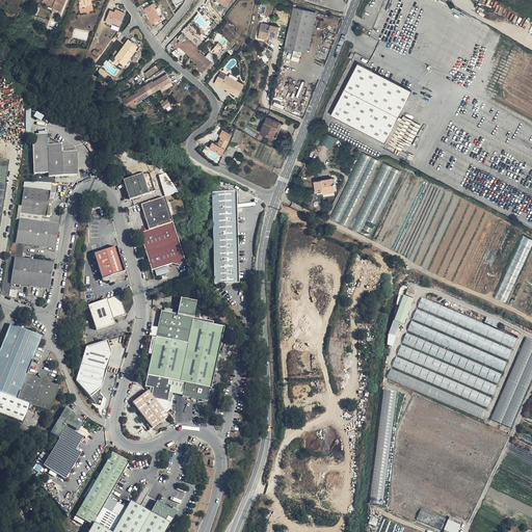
[(45,0),(45,2),(54,5),(53,7),(62,10),(65,0),(45,0)]
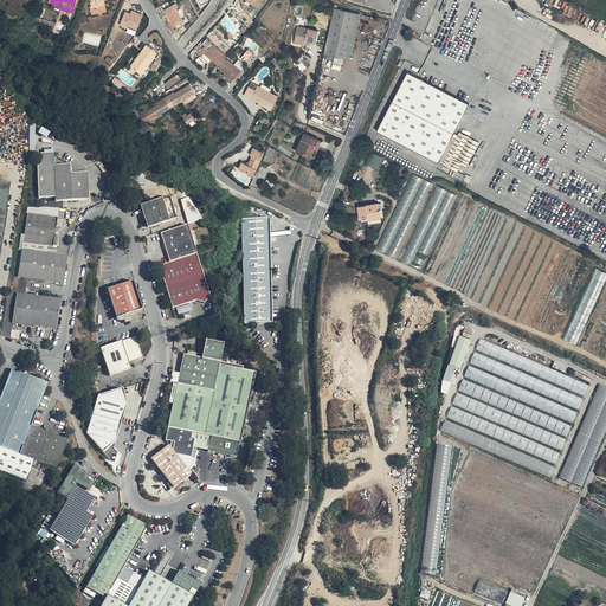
[(255,14),(264,2),(260,0),(244,0),(242,2),(255,14)]
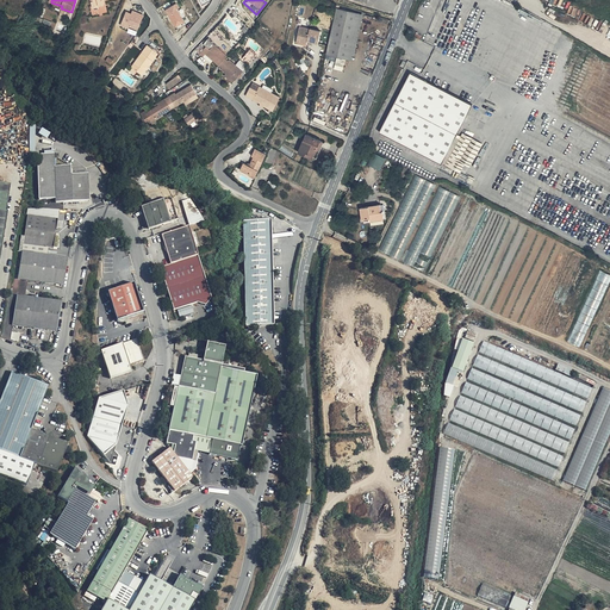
[(167,10),(170,13),(178,8),(175,4),(167,10)]
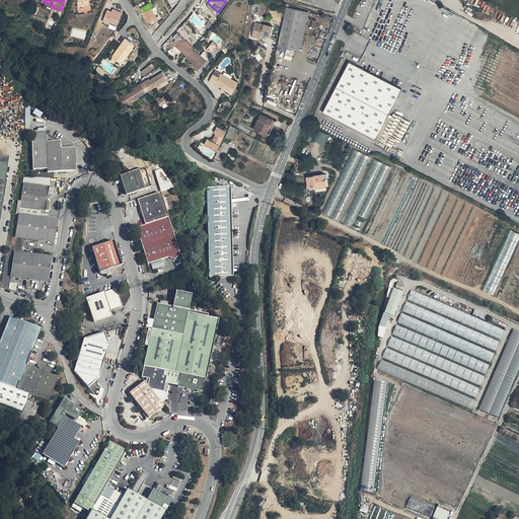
[(151,7),(145,11),(150,21),(157,17),(151,7)]
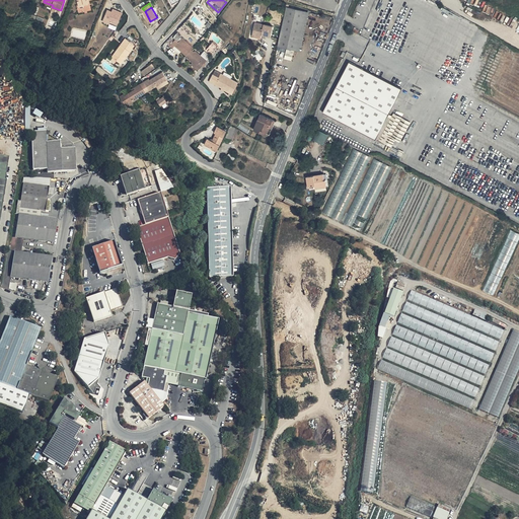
[(108,9),(103,21),(109,23),(110,21),(118,24),(123,12),(114,8),(113,11),(108,9)]
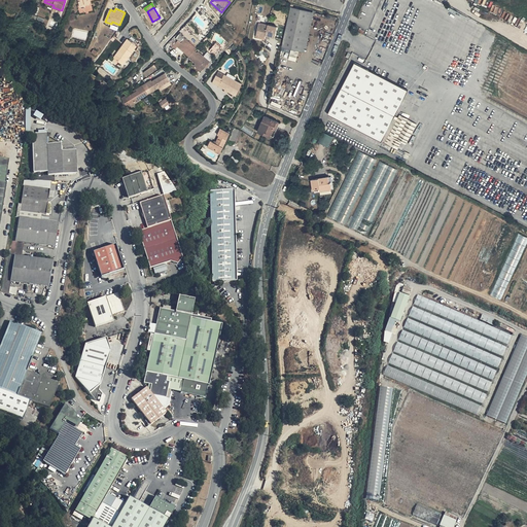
[(288,19),(307,23),(309,13),(290,10),(288,19)]
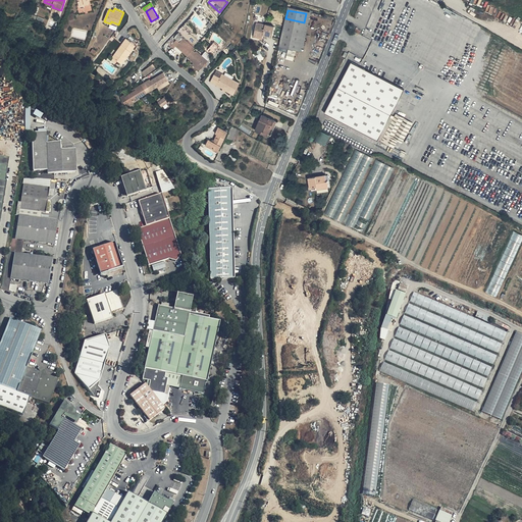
[(298,51),(304,22),(285,18),(279,47),(298,51)]
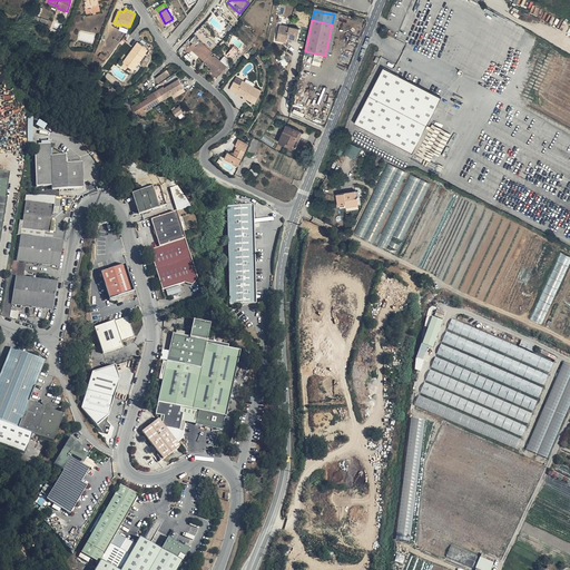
[(279,29),(277,37),(291,40),(292,36),(297,37),(298,31),(294,30),(293,32),(279,29)]
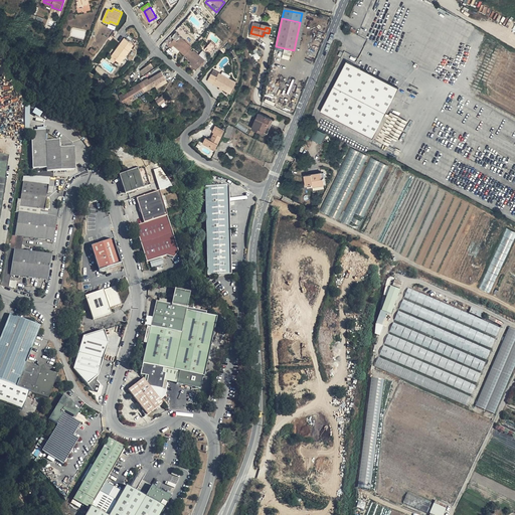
[(177,50),(182,55),(187,49),(189,47),(174,33),(175,32),(174,31),(168,37),(171,39),(166,45),(169,47),(175,52),(177,50)]
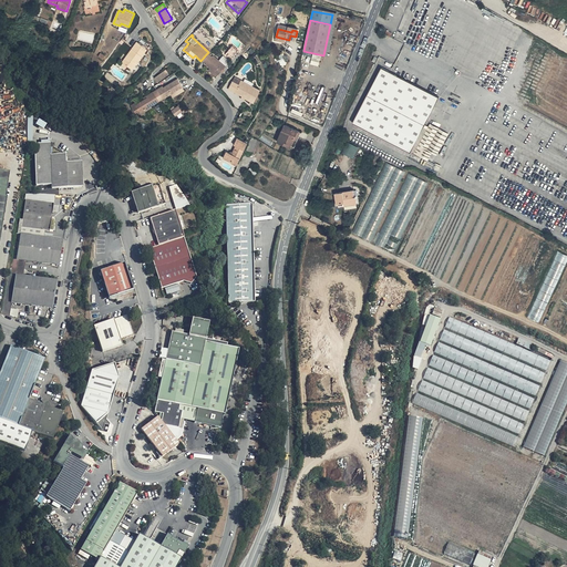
[(124,62),(129,65),(133,69),(147,49),(137,41),(126,57),(127,57),(124,62)]
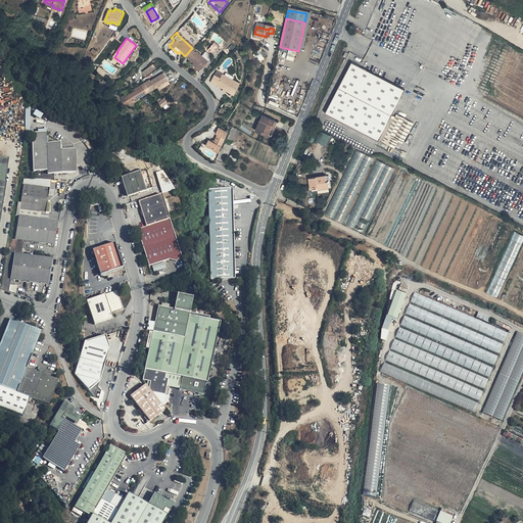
[(212,43),(205,51),(211,57),(214,54),(212,53),(218,47),(212,43)]
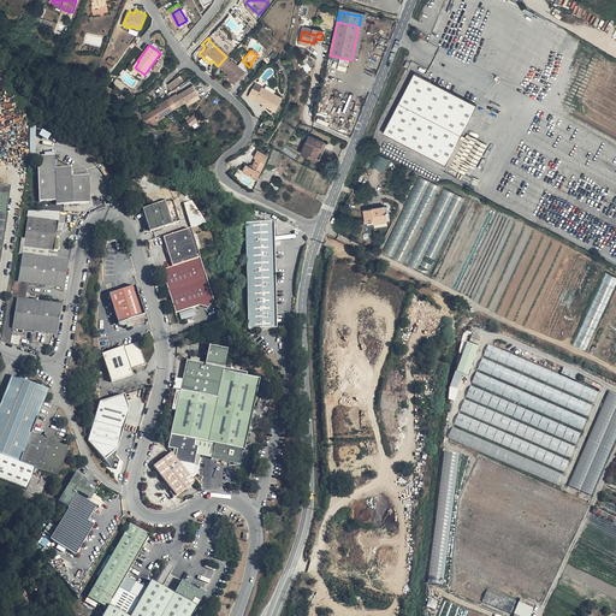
[(224,59),(218,66),(221,70),(220,71),(226,75),(234,82),(237,78),(240,76),(242,72),(230,61),(227,63),(224,59)]
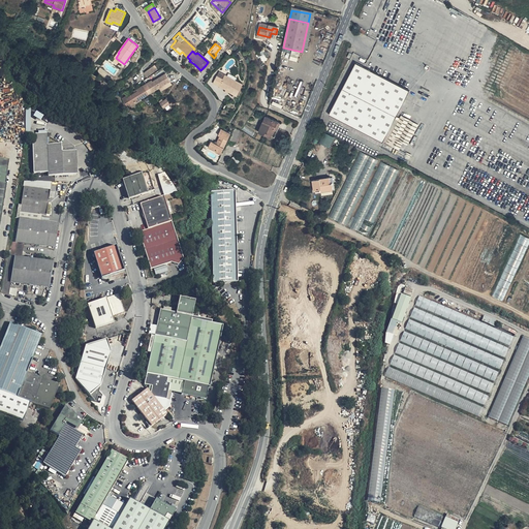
[(120,61),(116,58),(112,56),(110,59),(118,64),(120,61)]
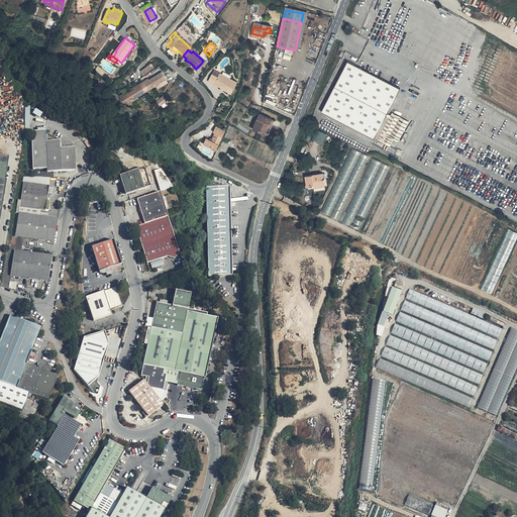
[(344,63),(342,68),(352,73),(353,67),(344,63)]
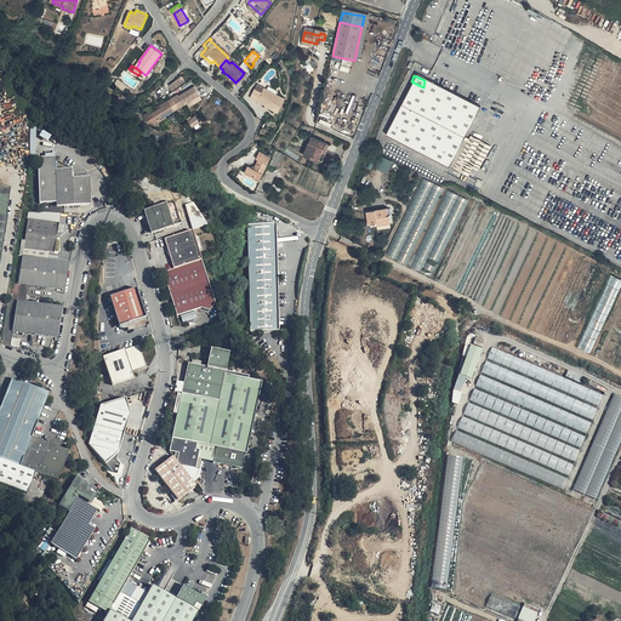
[(183,77),(170,85),(174,90),(186,81),(183,77)]
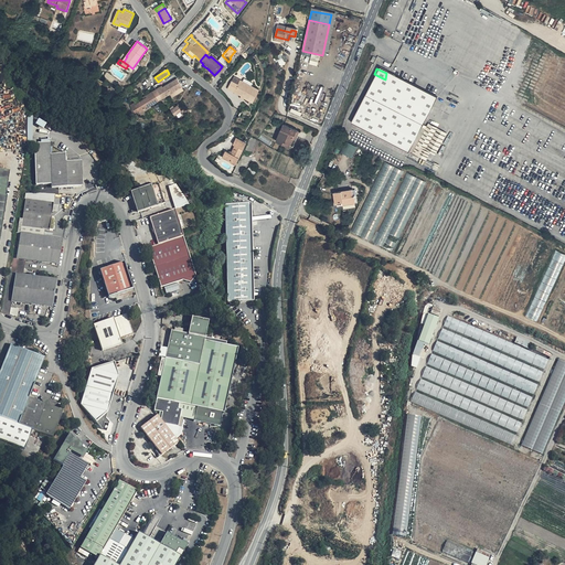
[(435,98),(386,73),(385,80),(420,99),(407,131),(415,136),(435,98)]
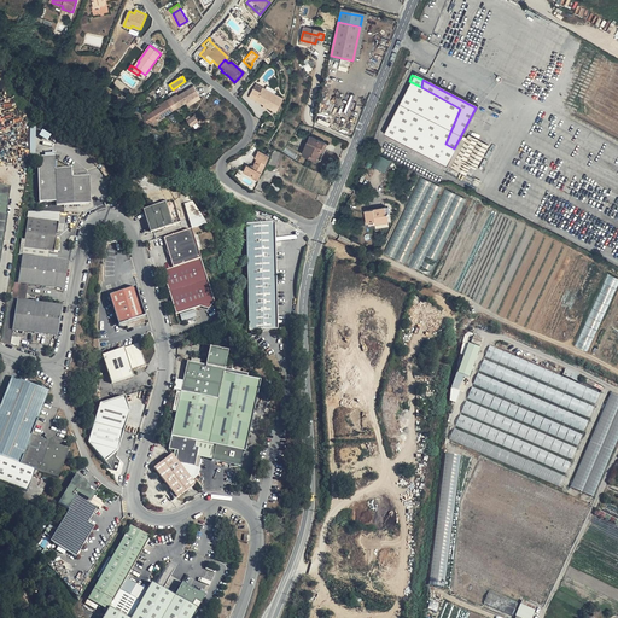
[(409,81),(396,106),(413,115),(408,124),(417,129),(419,110),(419,94),(421,87),(409,81)]
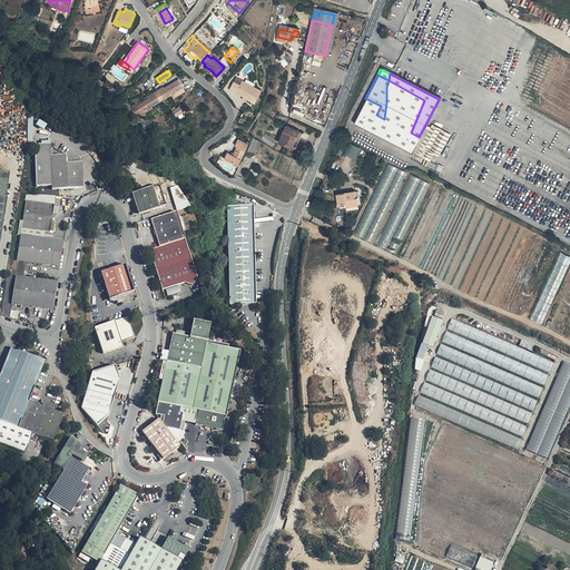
[(384,119),(411,133),(424,100),(389,80),(386,87),(386,101),(384,119)]
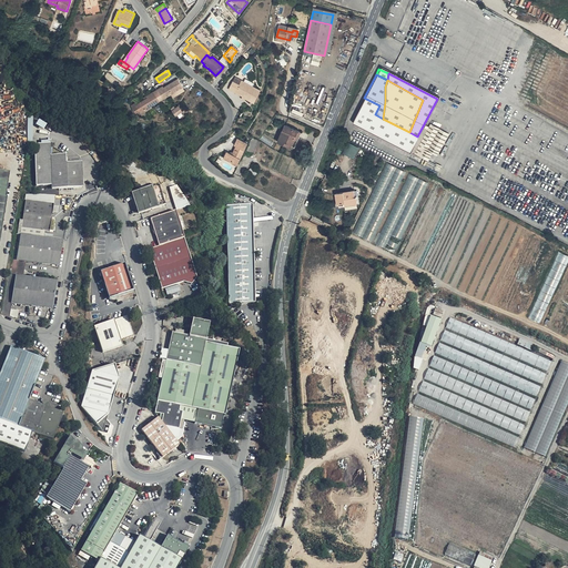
[(227,91),(242,98),(242,95),(245,98),(244,100),(250,102),(251,99),(255,101),(260,91),(252,87),(243,83),(241,82),(239,85),(231,82),(227,91)]
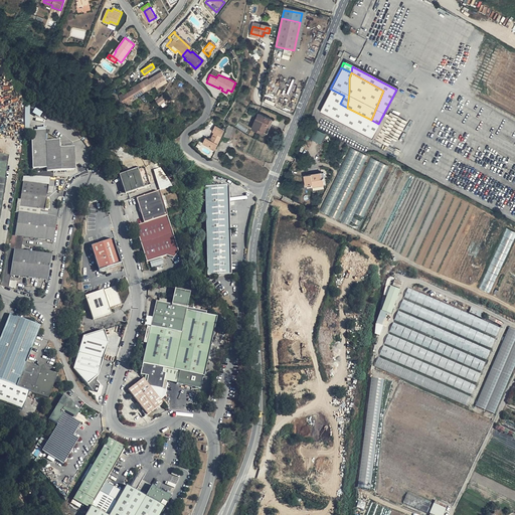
[(142,89),(144,93),(153,88),(154,90),(165,83),(161,75),(147,82),(146,80),(141,83),(143,88),(142,89)]
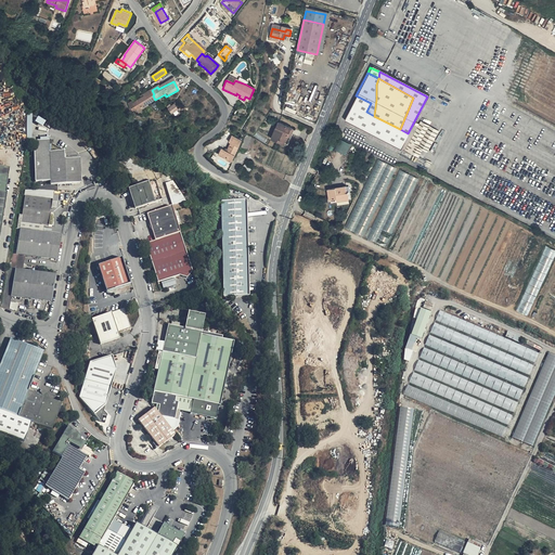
[(146,105),(155,100),(153,95),(154,94),(152,90),(141,95),(142,98),(131,103),(130,101),(126,103),(130,112),(139,107),(140,111),(147,106),(146,105)]
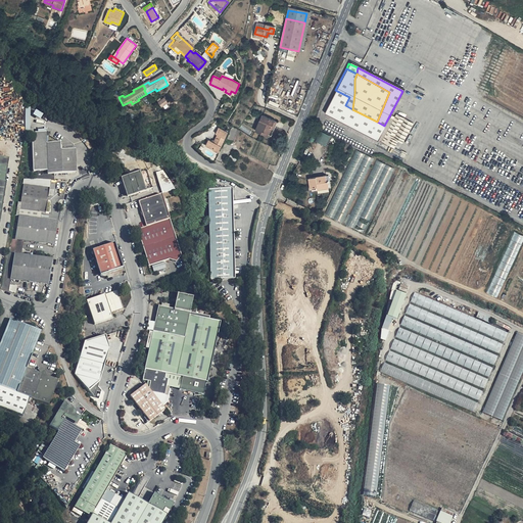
[(168,85),(156,91),(157,94),(170,88),(168,85)]
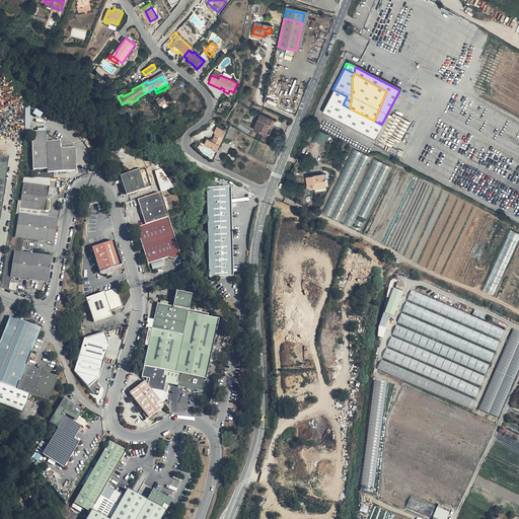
[(332,89),(328,96),(343,104),(347,96),(332,89)]
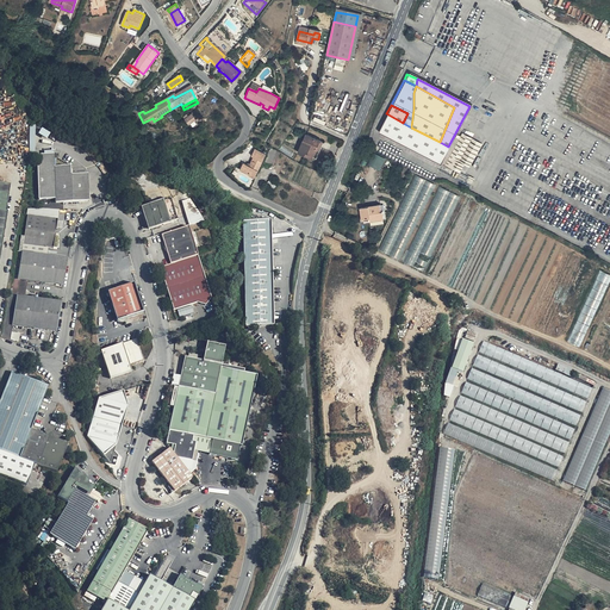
[(374,136),(392,144),(403,123),(386,113),(374,136)]
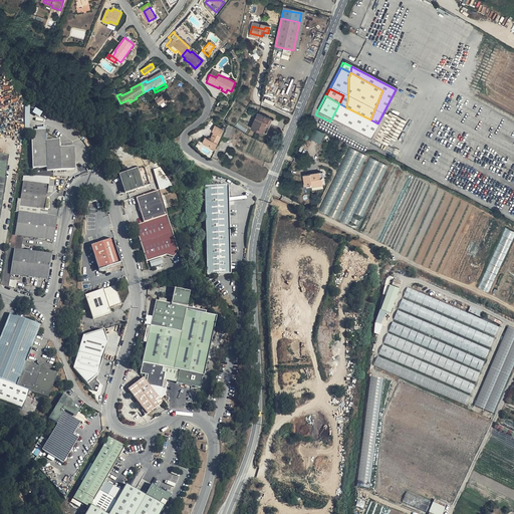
[(157,97),(153,99),(157,107),(162,104),(160,98),(158,100),(157,97)]
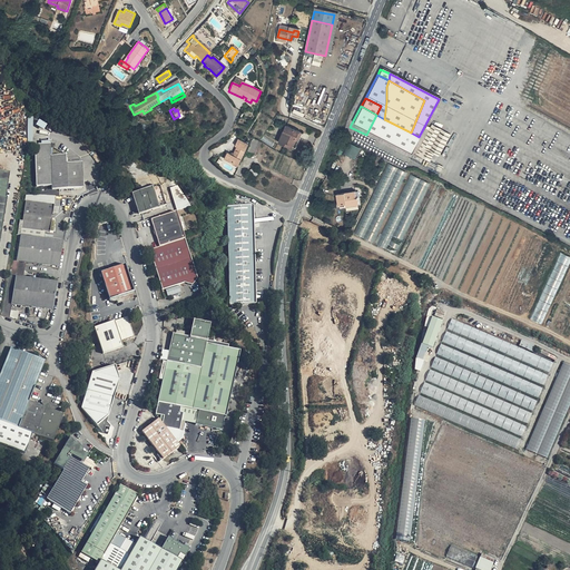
[(409,157),(419,137),(411,133),(384,119),(376,115),(366,135),(409,157)]
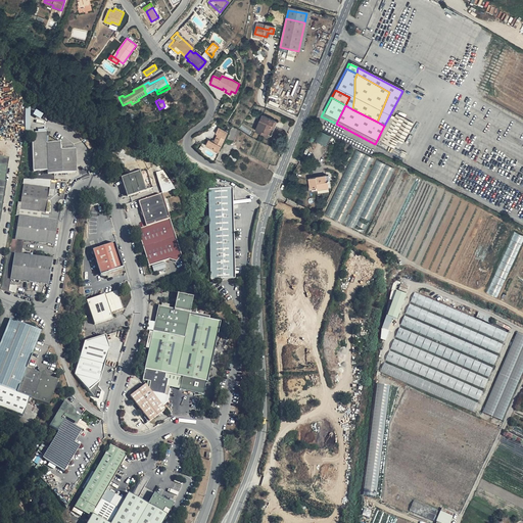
[(395,116),(392,114),(386,127),(389,128),(385,136),(382,135),(380,140),(396,147),(399,140),(405,142),(415,122),(397,113),(395,116)]
